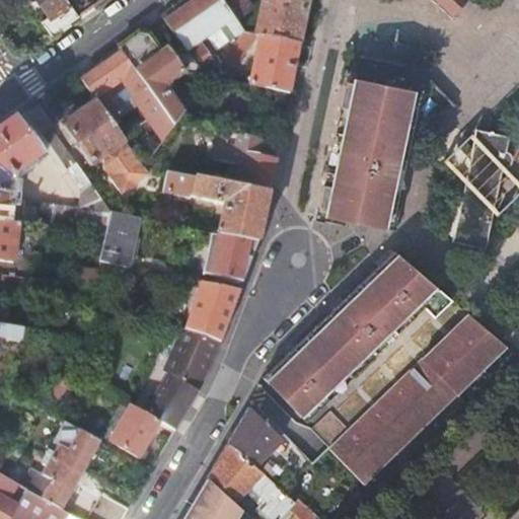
[(36,0),(49,15),(42,20),(51,34),(78,15),(67,0),(36,0)]
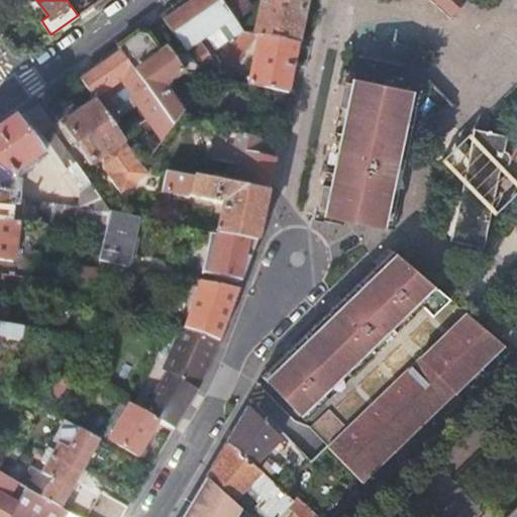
[(67,0),(78,15),(99,0),(67,0)]
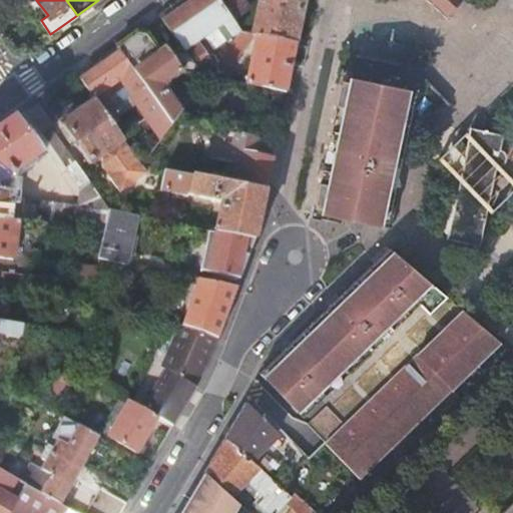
[(181,47),(197,71),(204,80),(206,77),(213,67),(209,62),(214,59),(211,55),(207,58),(197,46),(194,48),(192,45),(215,28),(225,41),(239,32),(233,22),(216,0),(185,0),(161,18),(181,47)]
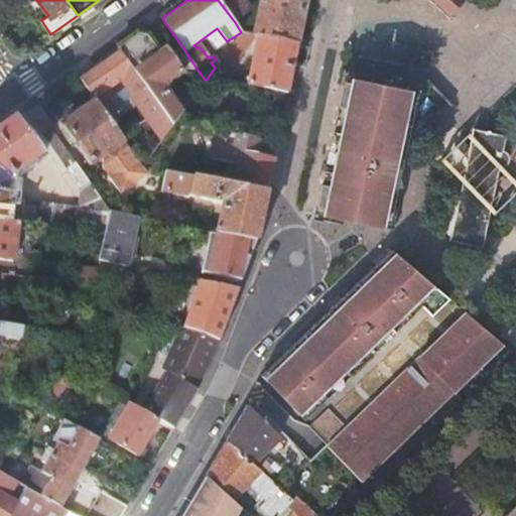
[(218,0),(235,22),(247,14),(248,6),(243,0),(218,0)]
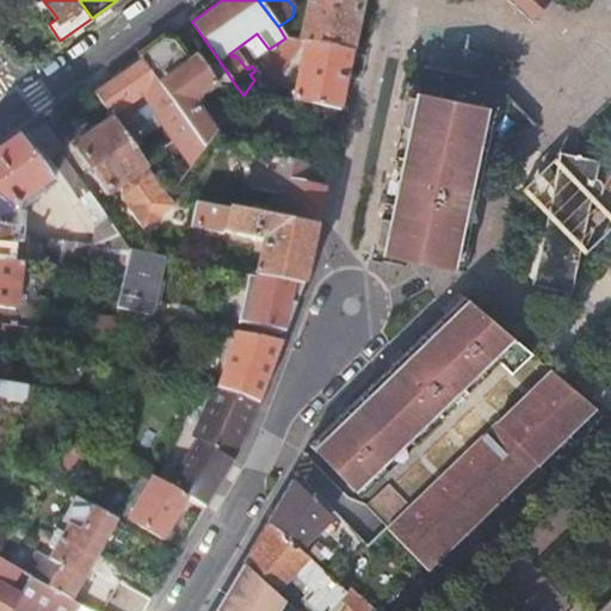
[(304,42),(352,53),(363,0),(309,0),(301,41),(304,42)]
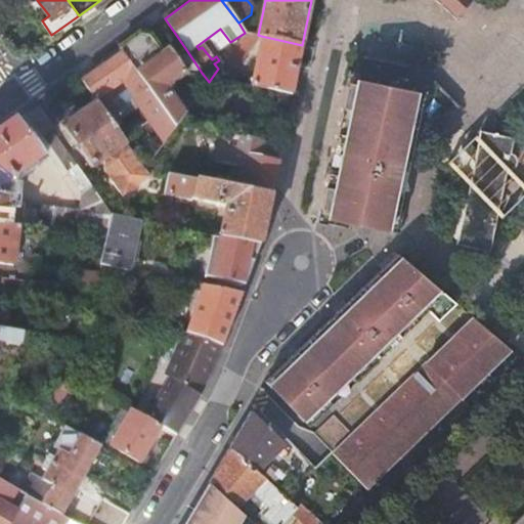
[(435,0),(456,20),(475,0),(435,0)]
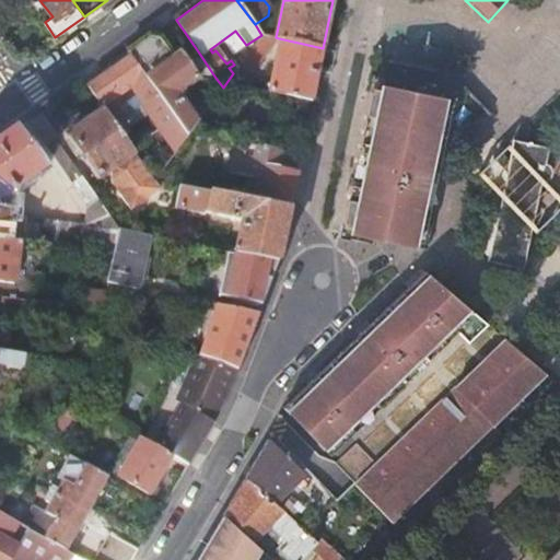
[(233,73),(225,84),(242,88),(276,37),(261,35),(233,73)]
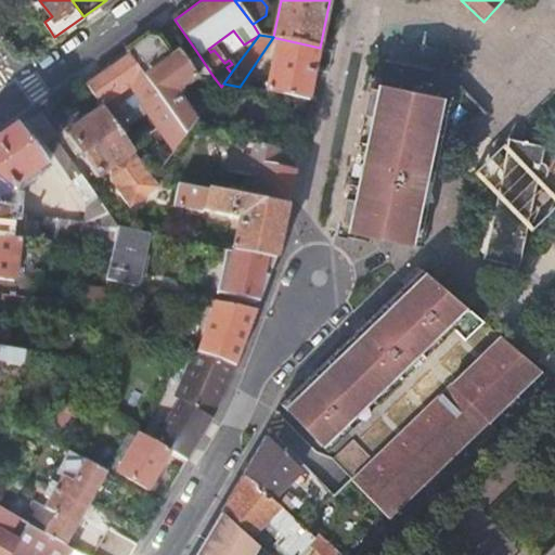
[(129,57),(184,137),(190,130),(194,123),(179,101),(181,89),(195,80),(206,82),(214,77),(196,51),(183,60),(179,53),(171,57),(158,38),(149,37),(126,53),(129,57)]
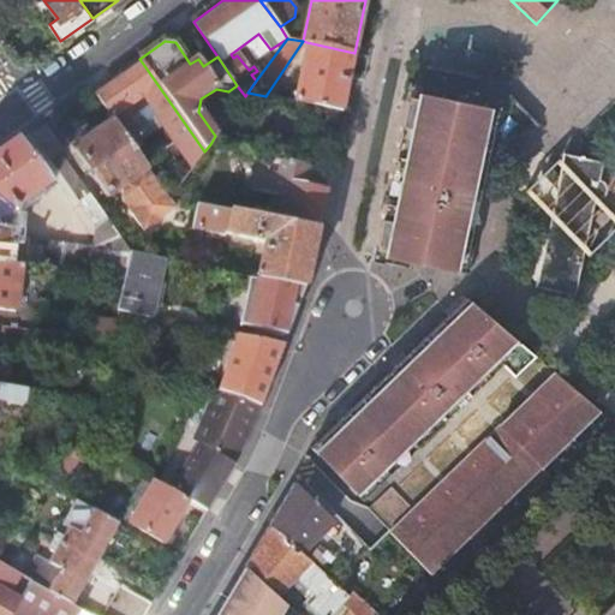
[(296,101),(342,109),(354,53),(306,42),(296,101)]
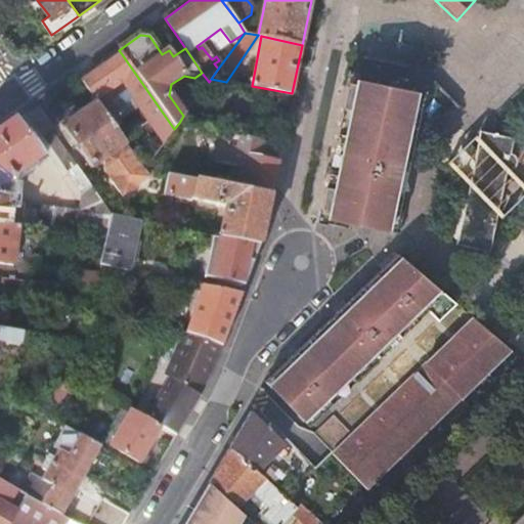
[(81,83),(96,104),(143,171),(144,170),(174,129),(122,54),(81,83)]
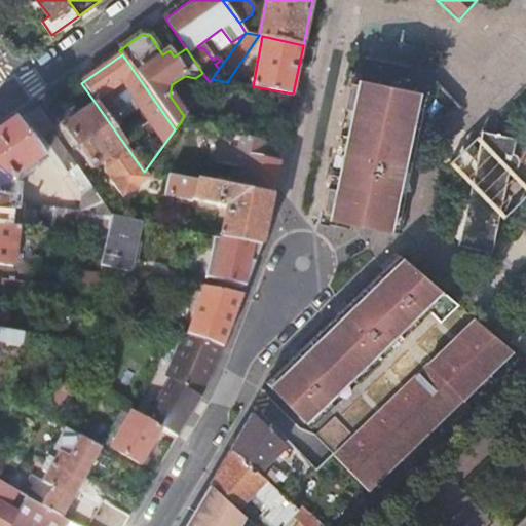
[(321,213),(401,230),(421,136),(453,104),(420,70),(353,57),(321,213)]
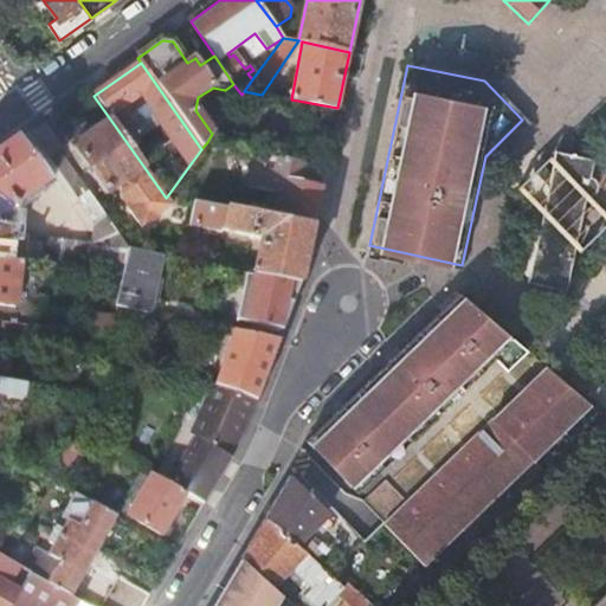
[(166,198),(111,121),(91,135),(84,126),(65,139),(105,194),(121,184),(120,197),(141,227),(173,207),(172,205),(178,199),(167,197),(166,198)]
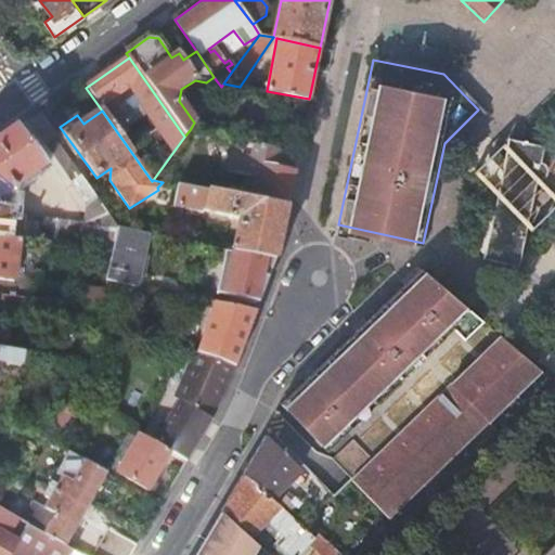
[(59,136),(41,112),(29,120),(46,144),(54,138),(55,139),(59,136)]
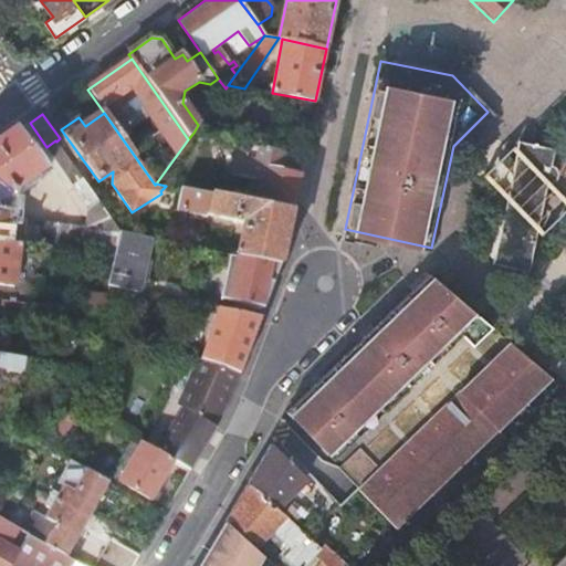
[(287,136),(306,140),(310,128),(303,127),(295,125),(290,124),(287,136)]
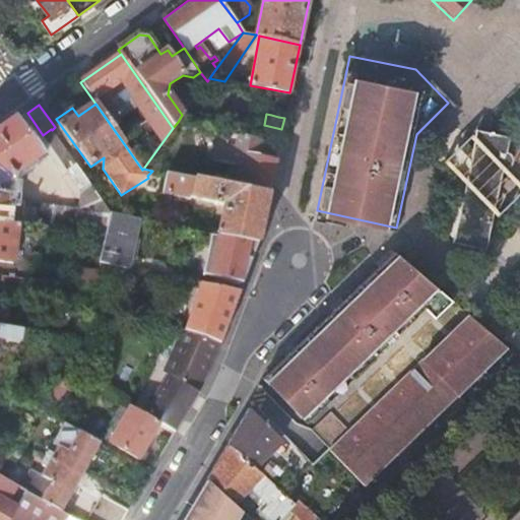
[(110,213),(52,130),(51,129),(43,135),(67,171),(66,172),(81,194),(78,209),(5,201),(7,182),(41,158),(15,122),(0,131),(0,225),(18,228),(106,238),(110,213)]
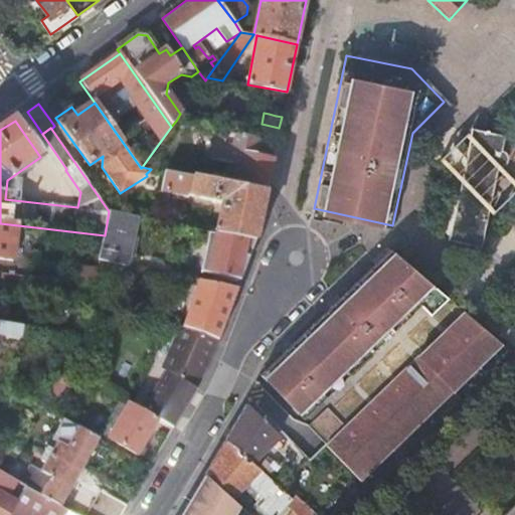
[(504,134),(471,128),(449,240),(482,246),(490,208),(494,211),(514,188),(514,183),(513,181),(510,178),(495,177),(498,164),(499,164),(501,164),(502,164),(504,163),(505,161),(507,159),(507,157),(507,155),(506,153),(505,151),(501,148),(504,134)]
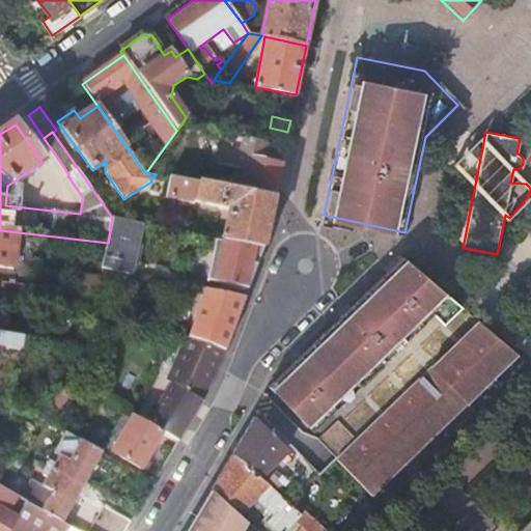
[(238,169),(233,190),(274,199),(284,147),(226,134),(219,164),(238,169)]
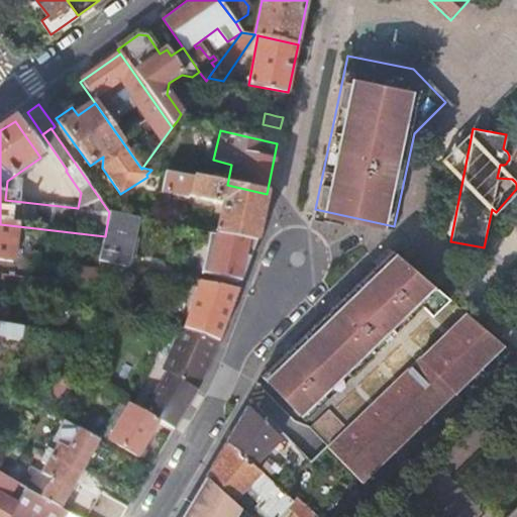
[(227,185),(166,173),(162,193),(189,199),(190,197),(223,204),(217,235),(255,243),(256,241),(267,194),(227,185)]
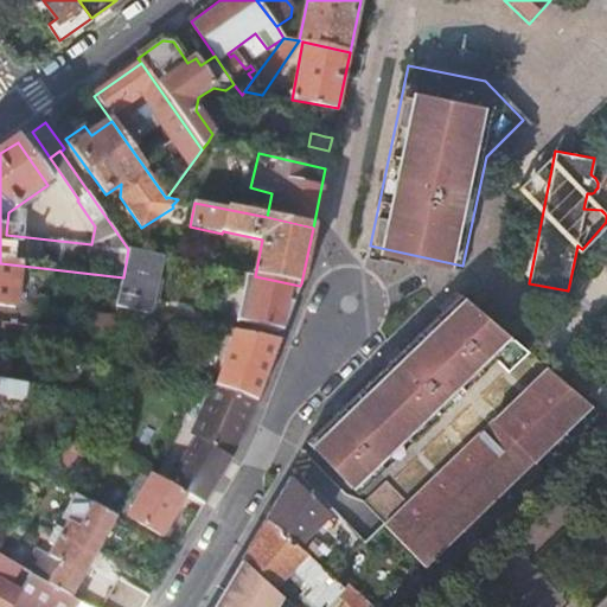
[(161,256),(128,249),(123,278),(117,307),(151,314),(161,256)]
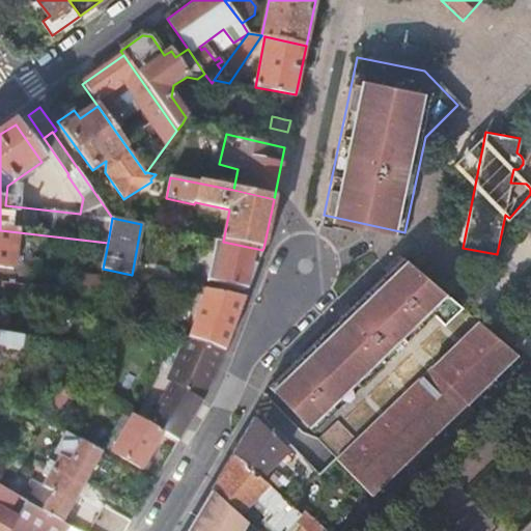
[(19,232),(0,230),(0,269),(15,271),(19,232)]
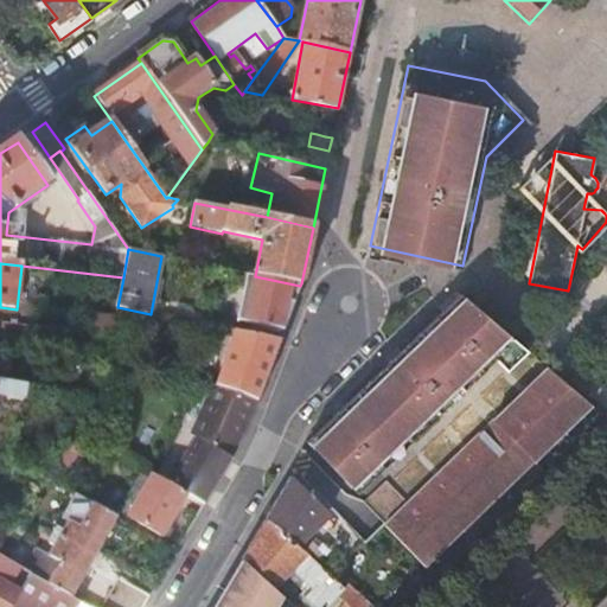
[(461,295),(308,441),(355,489),(491,355),(510,371),(528,351),(461,295)]
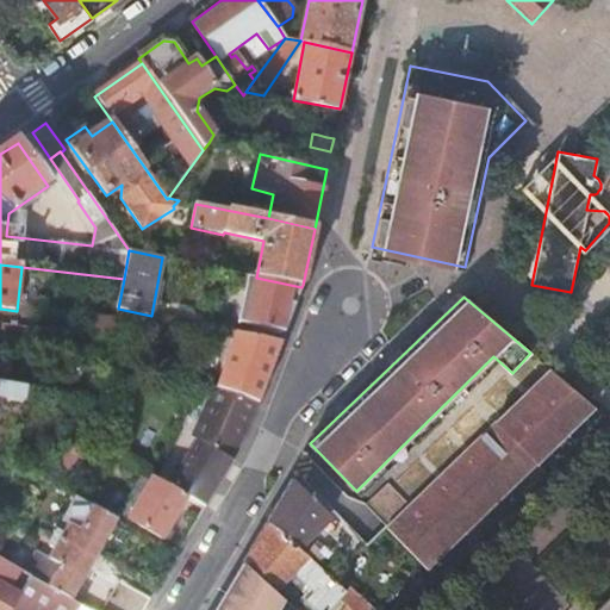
[(260,403),(281,343),(236,334),(218,388),(260,403)]
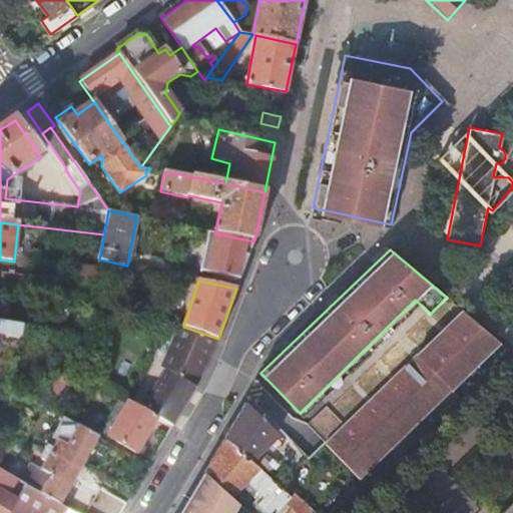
[(500,343),(463,311),(325,442),(361,479),(500,343)]
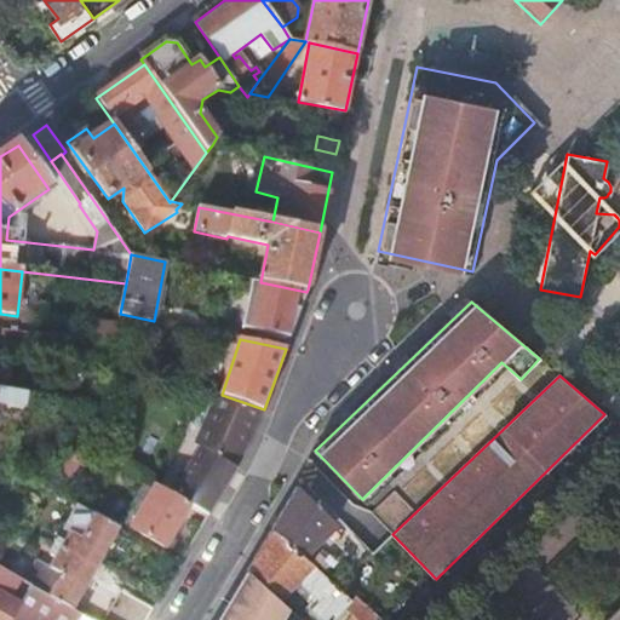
[(0,390),(0,407),(24,412),(27,395),(0,390)]
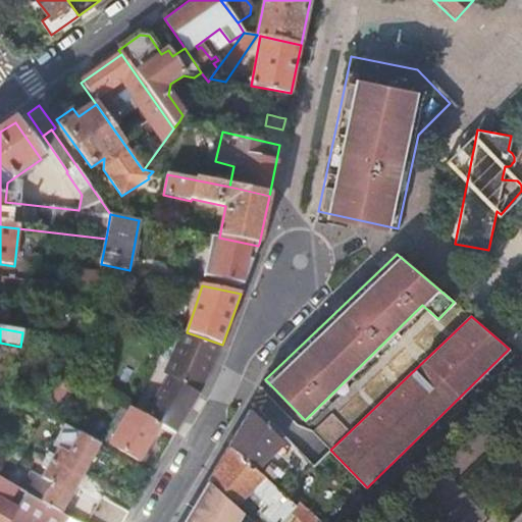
[(212,369),(222,345),(187,332),(185,331),(165,375),(167,376),(200,394),(212,369)]
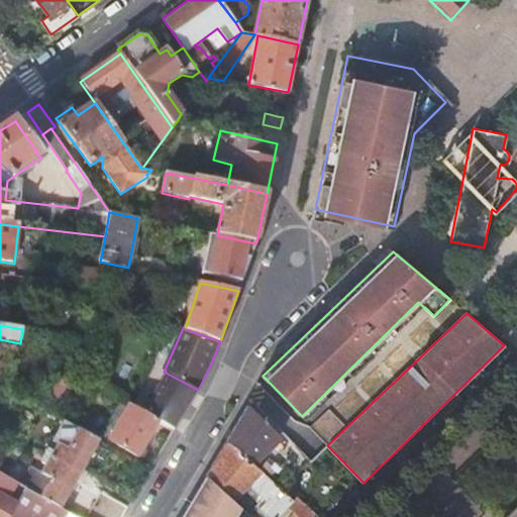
[(175,429),(198,390),(166,373),(144,413),(160,421),(175,429)]
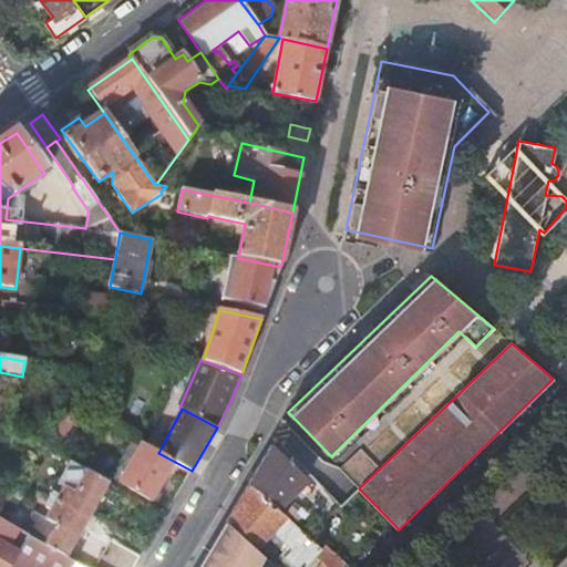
[(153,502),(175,462),(158,453),(135,440),(132,446),(141,451),(122,484),(153,502)]
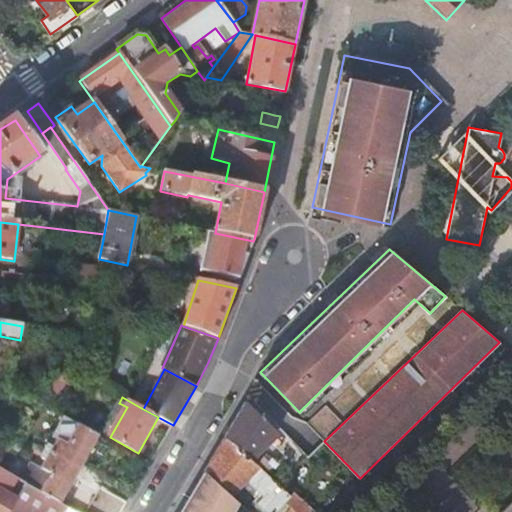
[(300,455),(245,400),(224,436),(276,483),(295,491),(297,489),(282,475),(300,455)]
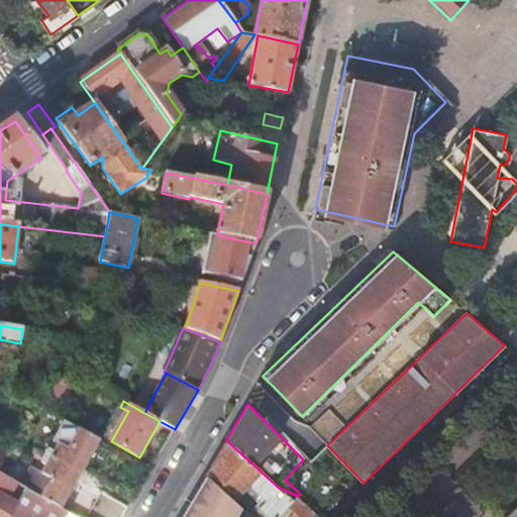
[(81,476),(99,441),(79,430),(69,449),(59,443),(55,451),(47,449),(43,455),(81,476)]
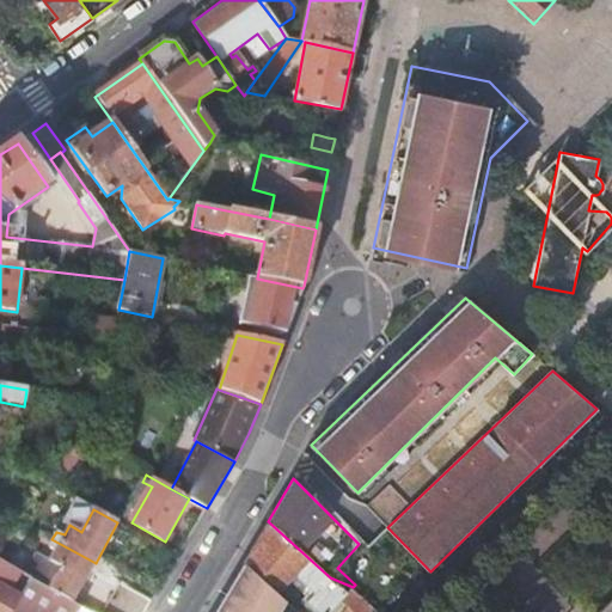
[(330,577),(268,521),(244,563),(277,592),(294,573),(316,592),(307,600),(320,611),(330,611),(343,599),(357,611),(362,611),(371,604),(353,587),(330,577)]
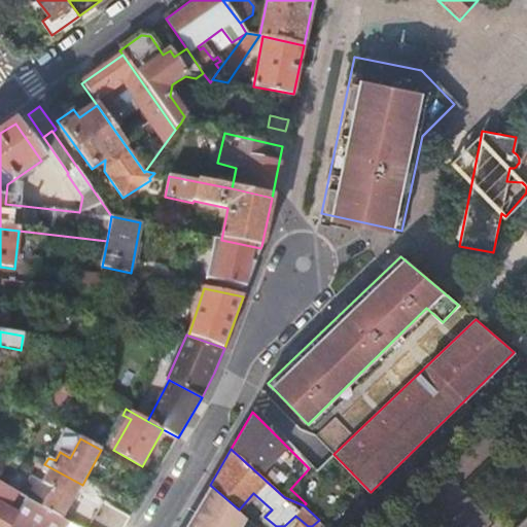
[(16,468),(8,463),(0,475),(0,482),(5,486),(16,468)]
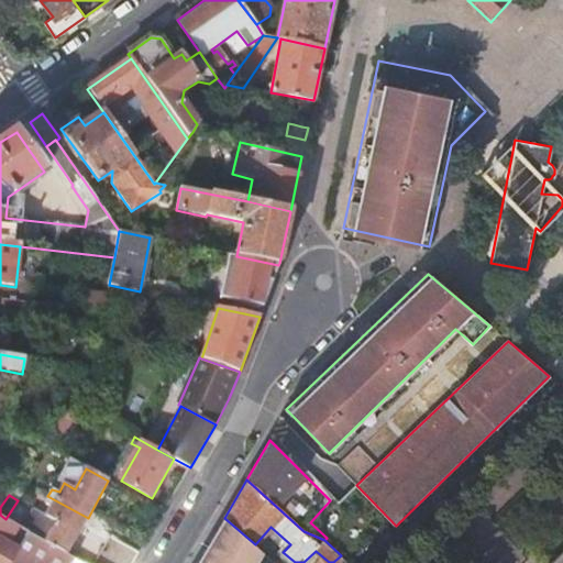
[(88,518),(47,496),(44,504),(51,507),(46,516),(57,522),(46,542),(81,562),(133,562),(140,554),(86,522),(88,518)]
